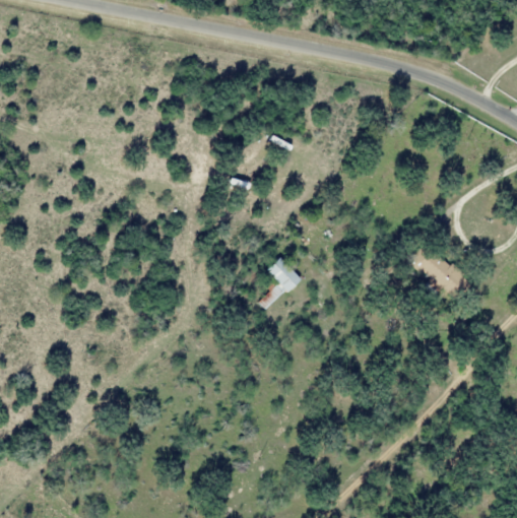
[(271,135),(268,143),(285,149),(287,141),(281,139),(271,135)]
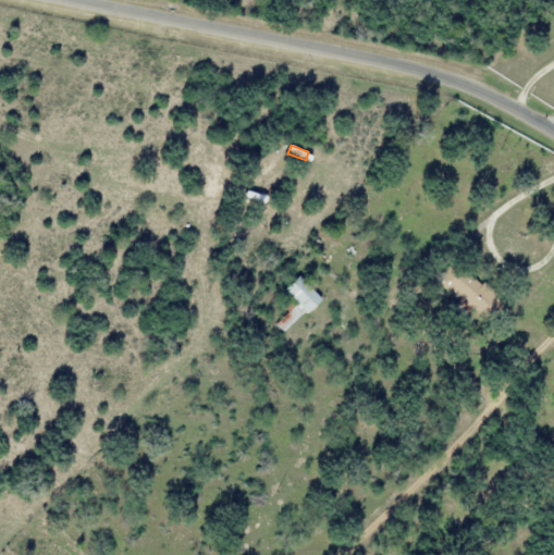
[(312,192),(318,192),(314,173),(306,177),(312,192)]
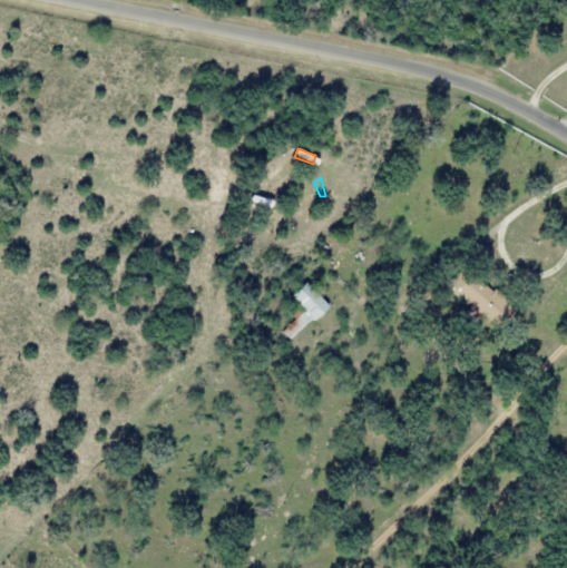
[(275,201),(277,206),(265,212),(262,206),(275,201)]
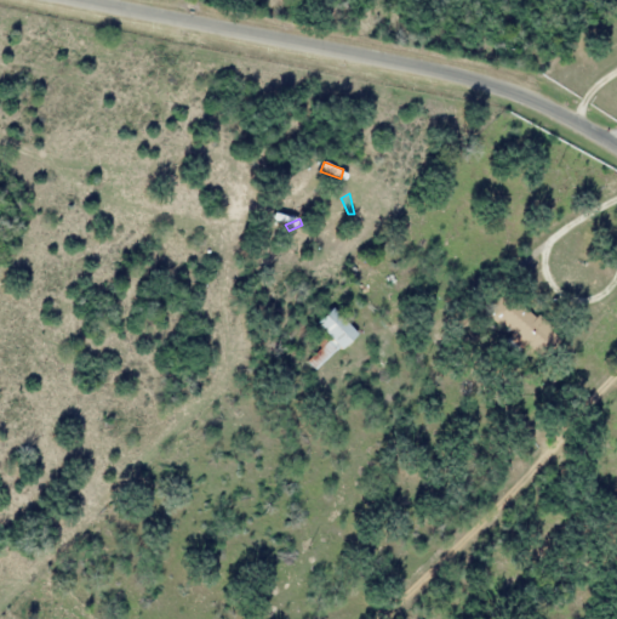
[(366,266),(370,262),(361,255),(355,260),(361,267),(363,262),(366,266)]
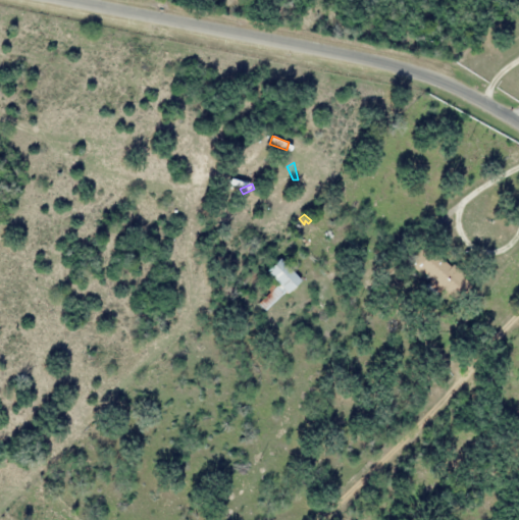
[(324,227),(329,223),(336,237),(331,240),(324,227)]
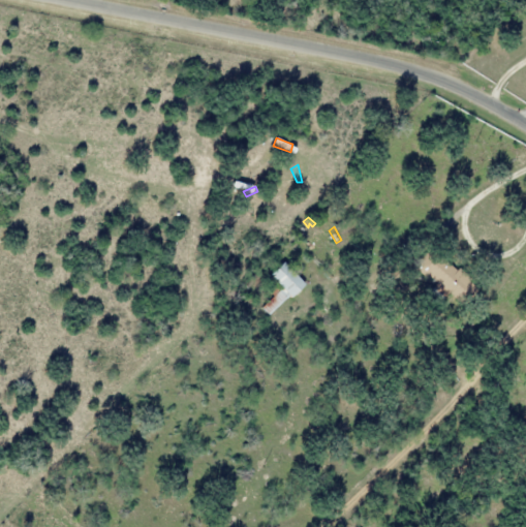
[(473,278),(436,246),(415,267),(437,286),(432,292),(443,300),(451,292),(457,296),(473,278)]
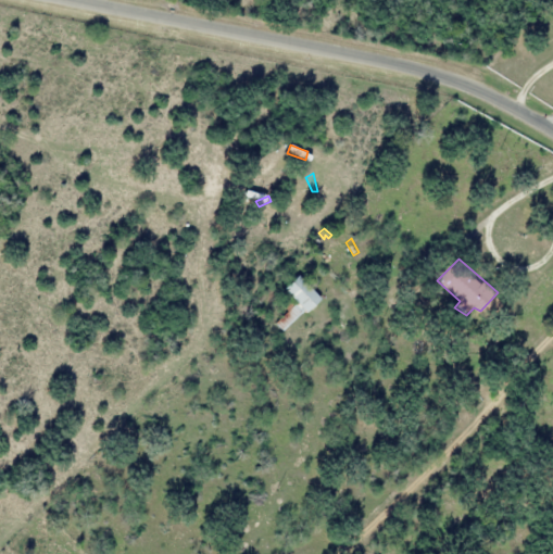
[(286,327),(321,298),(300,274),(285,289),(297,301),(278,316),(286,327)]
